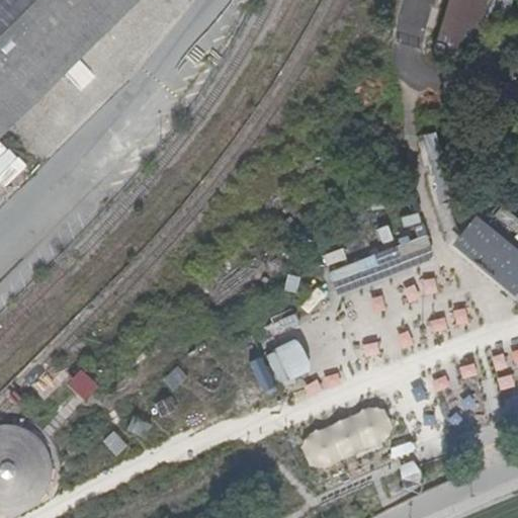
[(0,0),(0,140),(141,0),(0,0)]
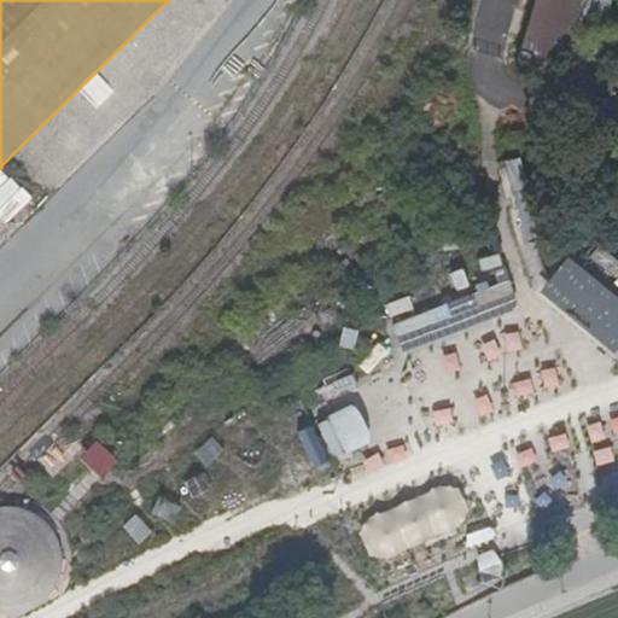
[(532,0),(513,63),(557,76),(579,0),(532,0)]
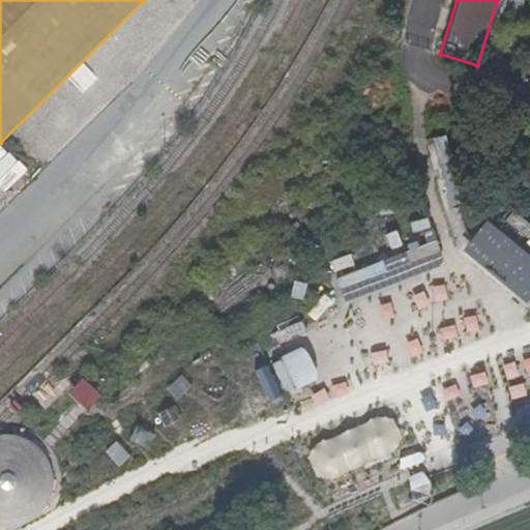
[(529,298),(529,255),(487,222),(463,251),(527,301),(529,298)]
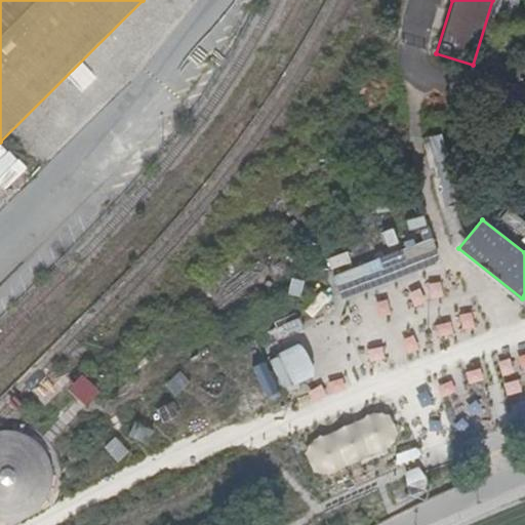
[(300,344),(279,354),(293,386),(316,376),(300,344)]
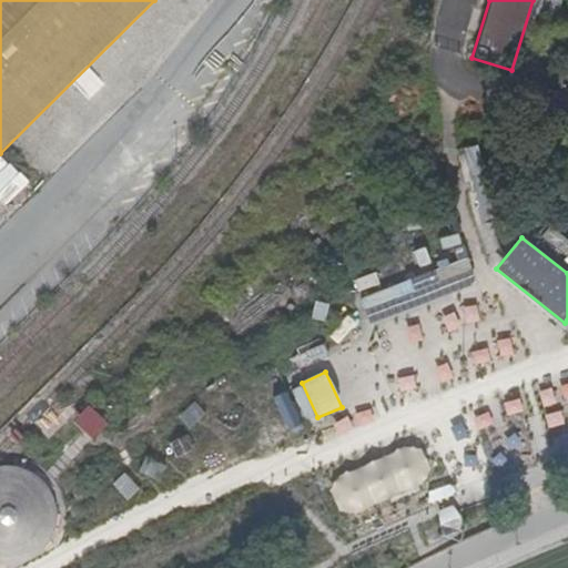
[(287,392),(274,397),(287,432),(301,426),(287,392)]
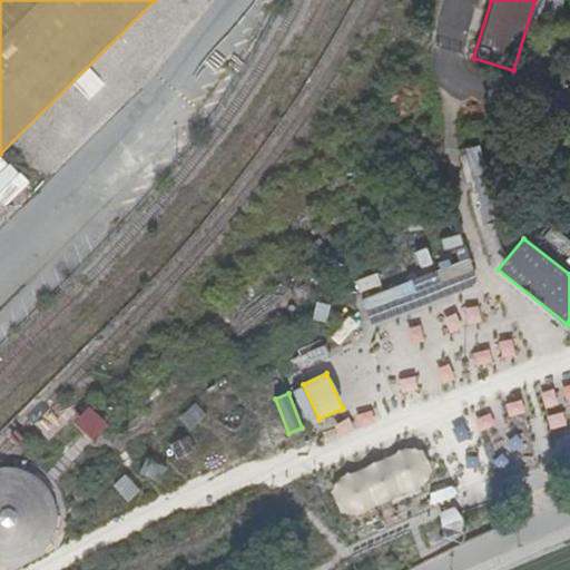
[(0,568),(11,569),(28,564),(42,554),(52,540),(57,523),(56,507),(48,491),(36,479),(20,471),(2,470),(0,470),(0,568)]
